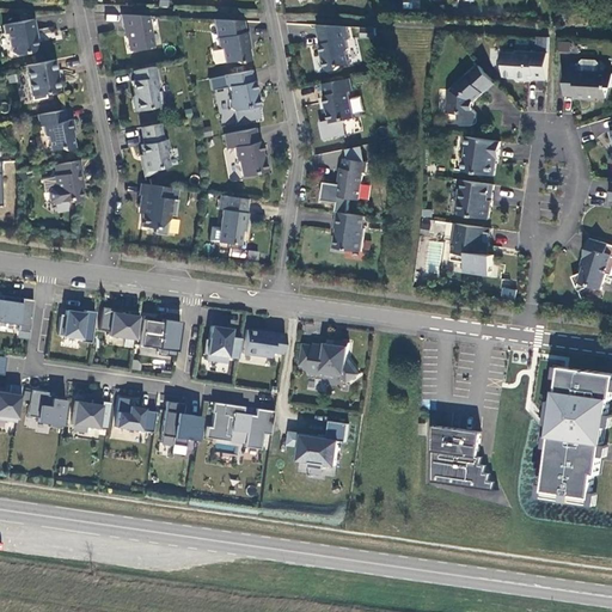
[(129,51),(153,47),(147,17),(121,14),(123,30),(126,30),(129,51)]
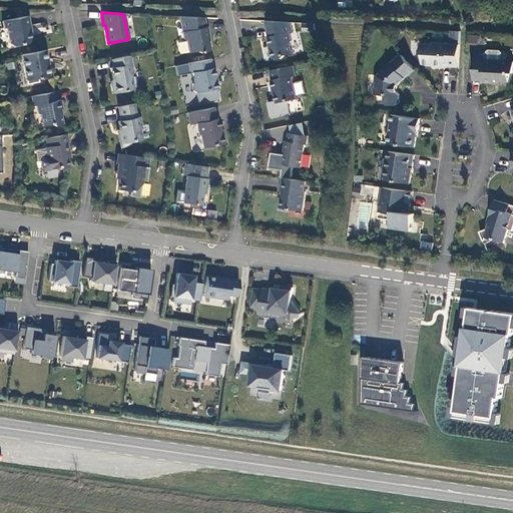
[(29,26),(27,16),(2,21),(3,28),(6,28),(9,44),(12,46),(28,43),(30,40),(27,27),(29,26)]
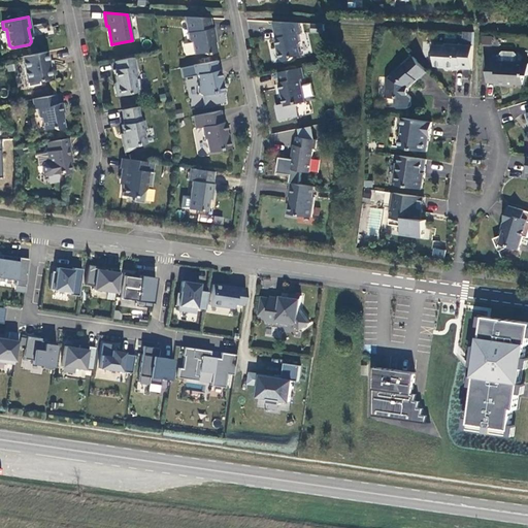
[(209,19),(184,18),(189,40),(191,42),(193,55),(202,53),(204,55),(216,53),(212,37),(215,37),(212,28),(211,28),(209,19)]
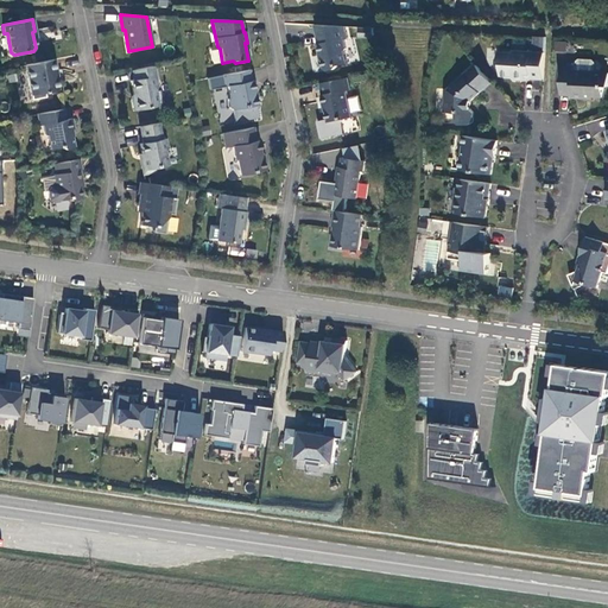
[(316,25),(320,44),(318,45),(321,55),(322,55),(324,69),(328,71),(337,69),(339,65),(348,64),(346,52),(347,49),(346,40),(347,39),(344,26),(316,25)]
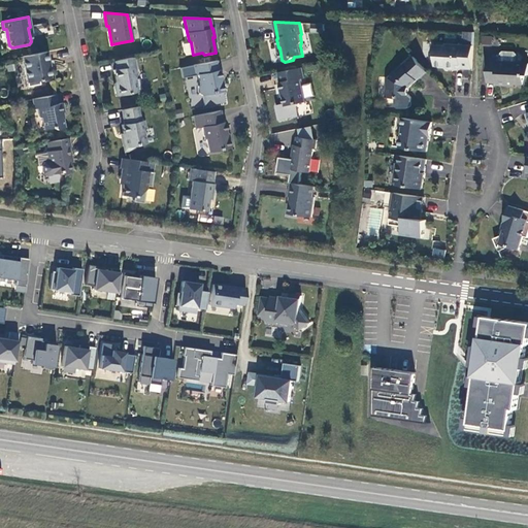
[(472,69),(473,46),(446,44),(446,45),(433,45),(433,52),(435,55),(435,66),(444,66),(447,69),(457,70),(457,65),(461,65),(461,68),(472,69)]
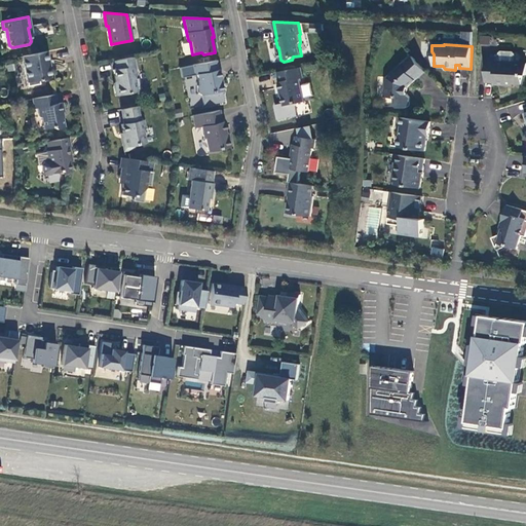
[(46,51),(21,57),(27,86),(39,84),(38,80),(49,78),(46,62),(48,62),(46,51)]
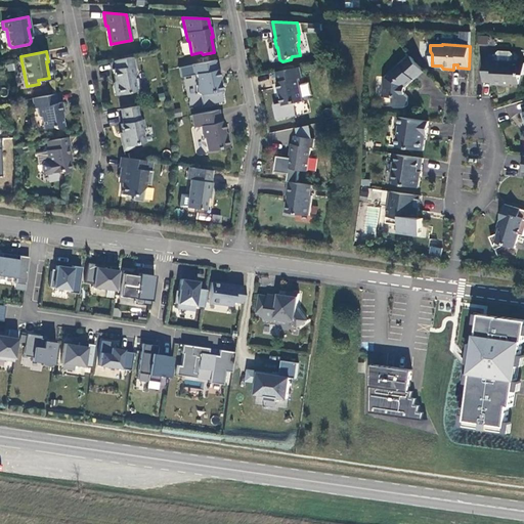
[(406,94),(406,87),(417,78),(425,72),(410,56),(387,77),(387,84),(384,84),(383,97),(395,98),(395,104),(397,107),(405,107),(408,105),(408,97),(406,94)]
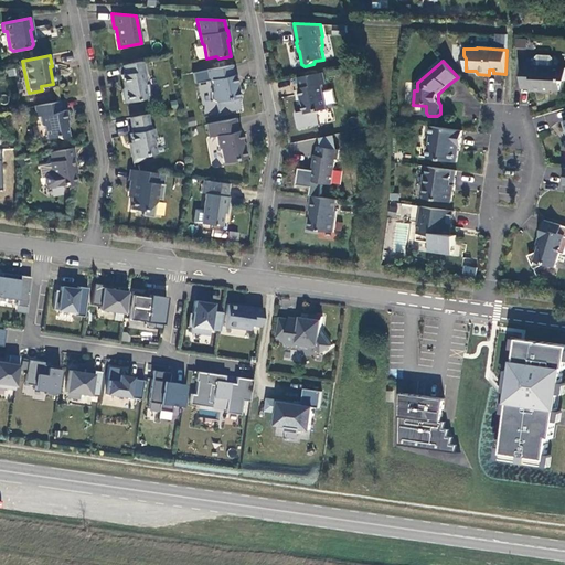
[(144,84),(146,81),(141,62),(121,65),(124,74),(120,75),(124,89),(121,93),(124,103),(147,98),(144,84)]
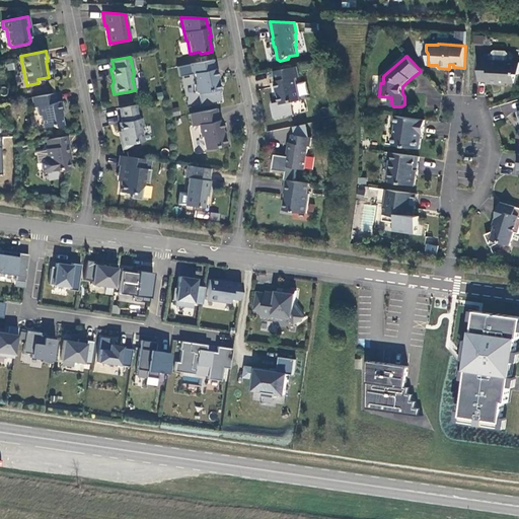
[(490,58),(480,57),(478,81),(489,82),(489,83),(501,84),(501,82),(515,83),(516,73),(518,73),(518,62),(490,61),(490,58)]
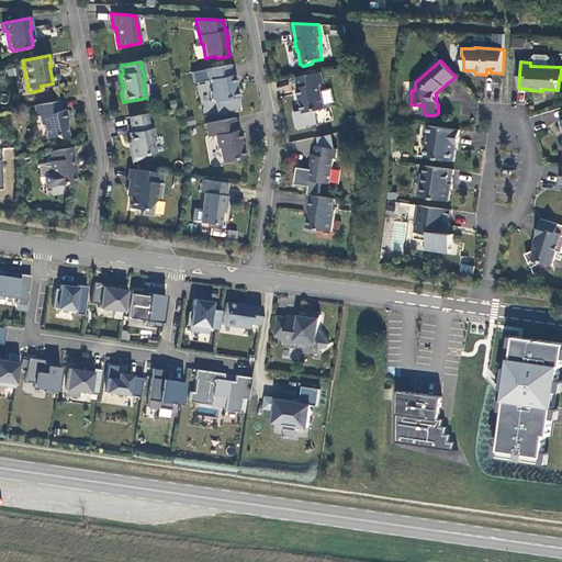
[(204,69),(206,80),(210,80),(212,89),(211,92),(212,100),(214,102),(237,98),(234,85),(235,83),(234,75),(232,75),(229,65),(204,69)]
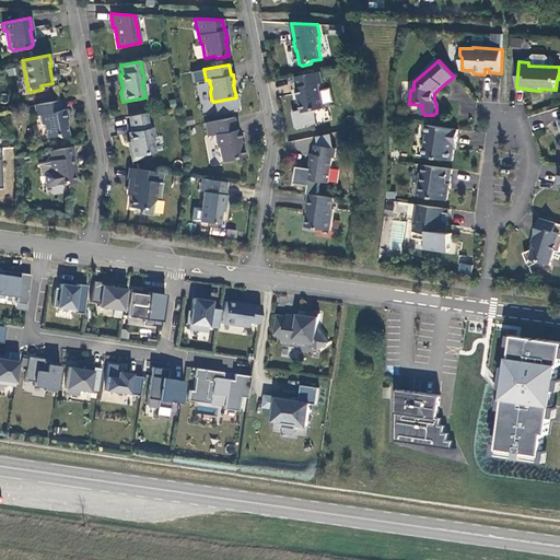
[(321,84),(324,83),(322,71),(295,77),(298,88),(296,88),(299,97),(300,97),(303,113),(325,108),(321,84)]
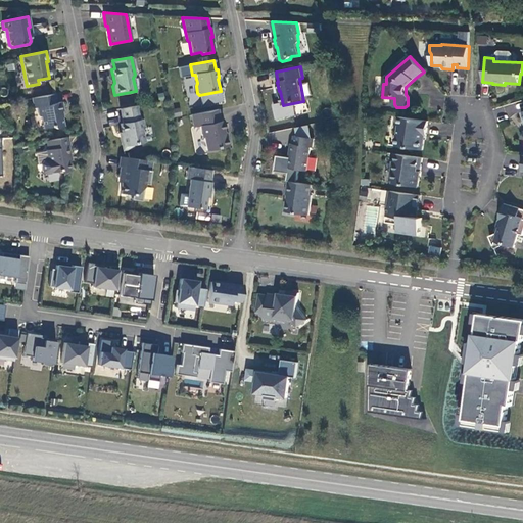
[(54,94),(32,98),(34,108),(37,107),(38,115),(41,117),(43,129),(52,127),(54,129),(63,127),(60,112),(63,111),(61,102),(56,103),(54,94)]
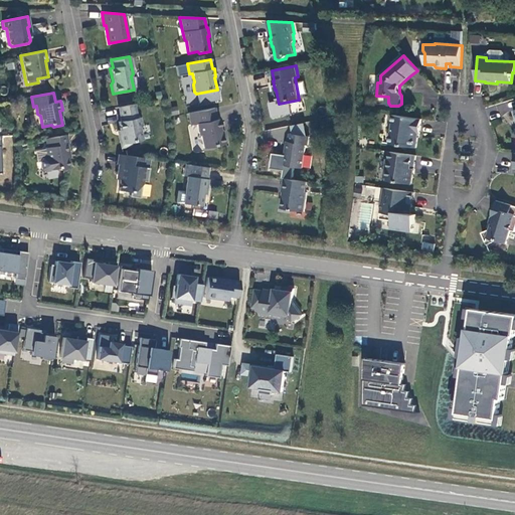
[(141,126),(139,118),(136,118),(133,105),(117,108),(120,122),(118,122),(120,130),(121,136),(118,136),(121,147),(130,146),(131,143),(141,140),(139,129),(141,126)]
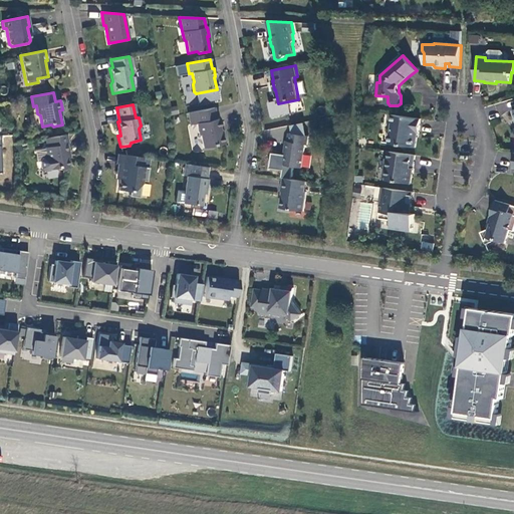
[(187,113),(190,125),(196,124),(199,136),(200,136),(203,149),(223,145),(224,143),(223,136),(221,135),(217,119),(216,119),(214,107),(187,113)]
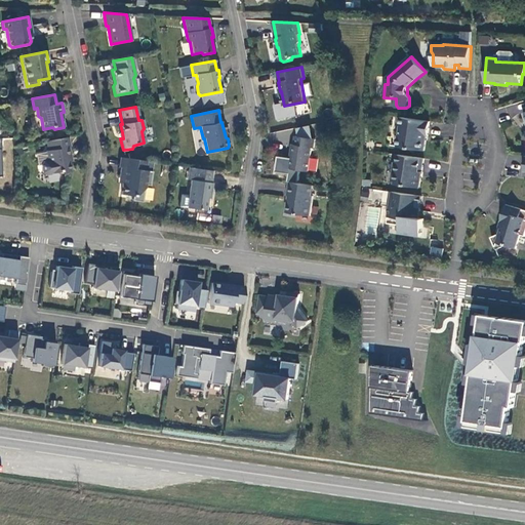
[(430,122),(399,117),(398,124),(400,126),(397,147),(425,151),(426,140),(426,135),(428,136),(430,122)]
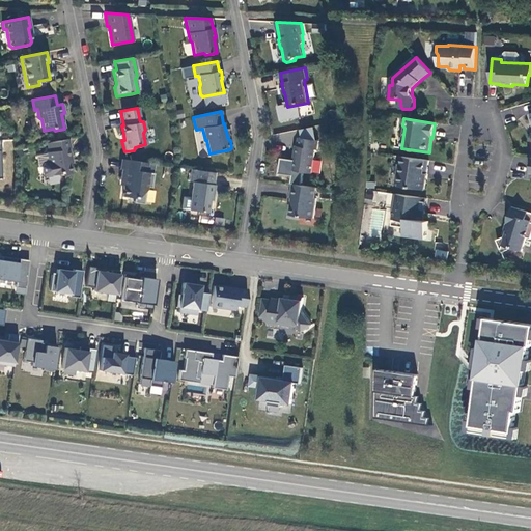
[(297,157),(295,171),(312,173),(316,149),(318,149),(319,141),(300,138),(298,146),(296,146),(295,157),(297,157)]
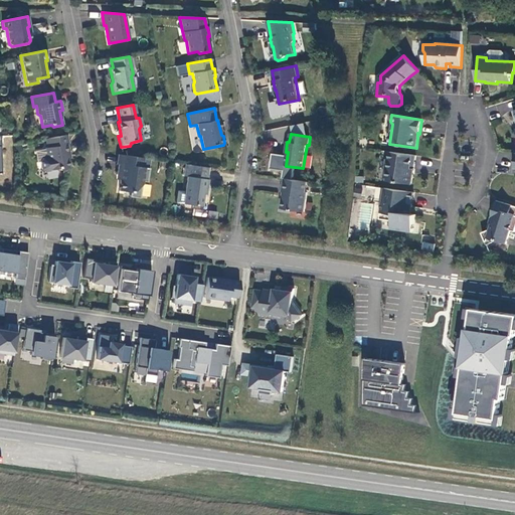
[(65,135),(44,139),(46,148),(44,148),(46,158),(42,159),(40,162),(41,169),(44,171),(57,169),(58,170),(67,168),(65,159),(68,158),(66,152),(67,152),(66,144),(67,144),(65,135)]
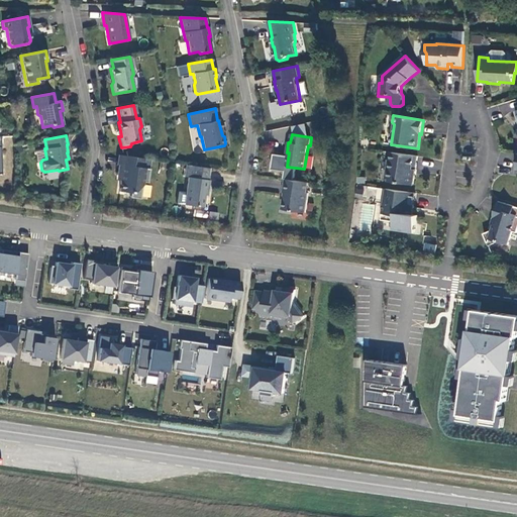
[(359,147),(369,148),(370,141),(360,140),(359,147)]
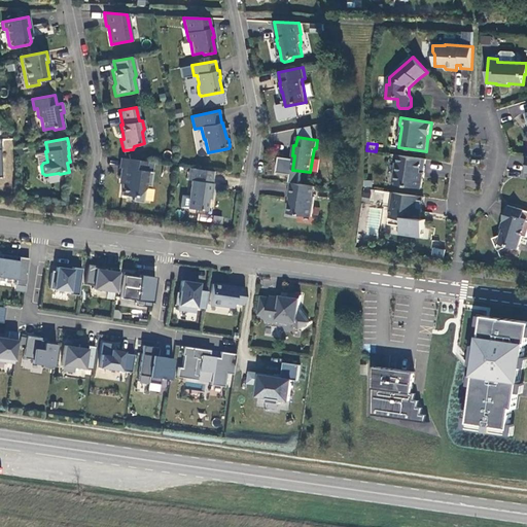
[(425,160),(399,155),(398,164),(395,163),(392,182),(396,183),(395,185),(421,188),(422,179),(421,179),(422,173),(423,173),(425,160)]
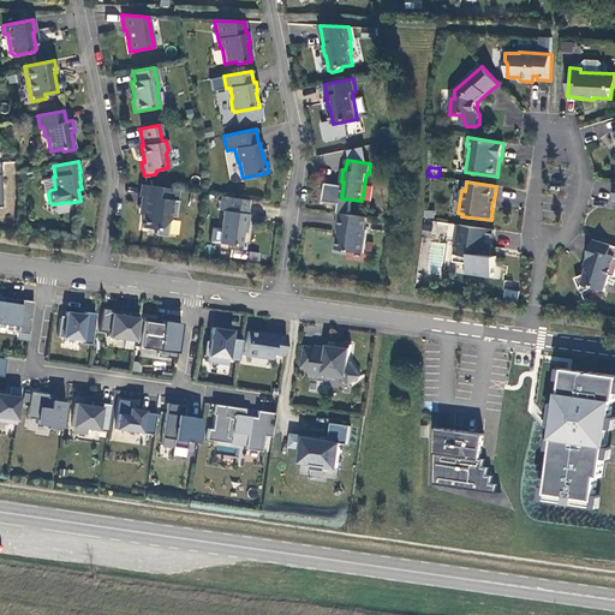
[(171,199),(169,199),(171,189),(141,185),(139,196),(141,196),(138,209),(143,209),(143,214),(141,228),(155,230),(168,220),(171,199)]
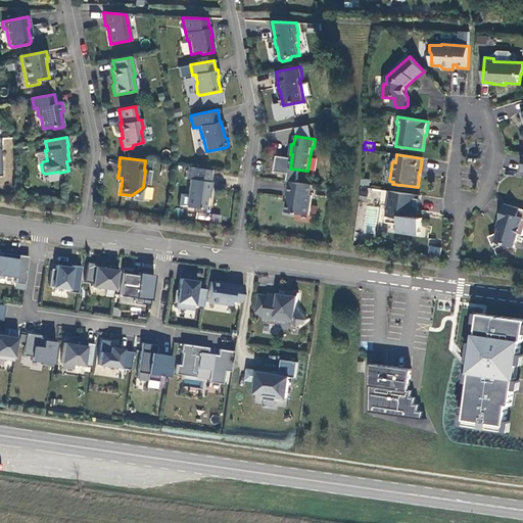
[(210,183),(189,180),(185,207),(203,209),(205,197),(206,190),(209,190),(210,183)]
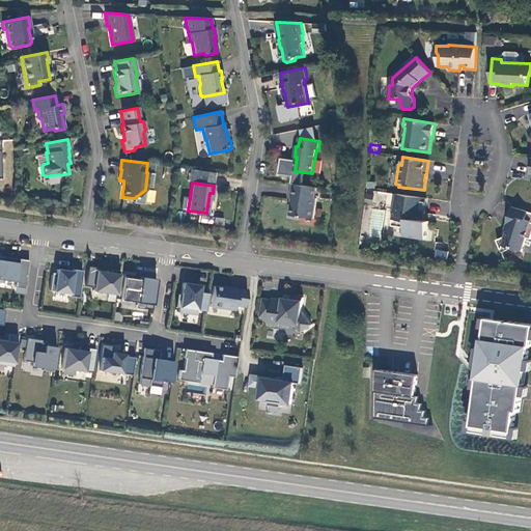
[(317,198),(316,198),(317,188),(294,185),(291,198),(294,198),(292,204),(291,204),(289,215),(291,217),(300,218),(302,217),(314,219),(317,198)]
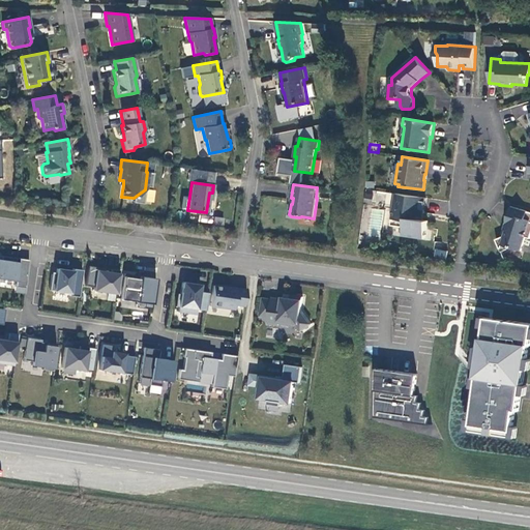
[(427,198),(386,193),(384,207),(393,208),(391,225),(405,227),(404,235),(425,238),(428,221),(420,219),(421,213),(423,213),(427,198)]
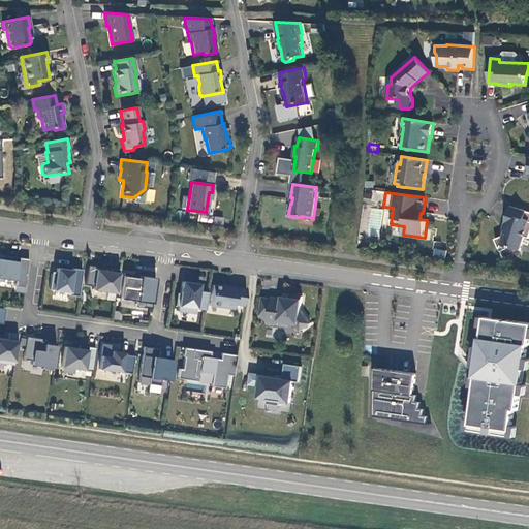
[(505,230),(503,236),(495,240),(500,252),(510,248),(520,250),(525,237),(528,238),(528,212),(510,206),(502,229),(505,230)]
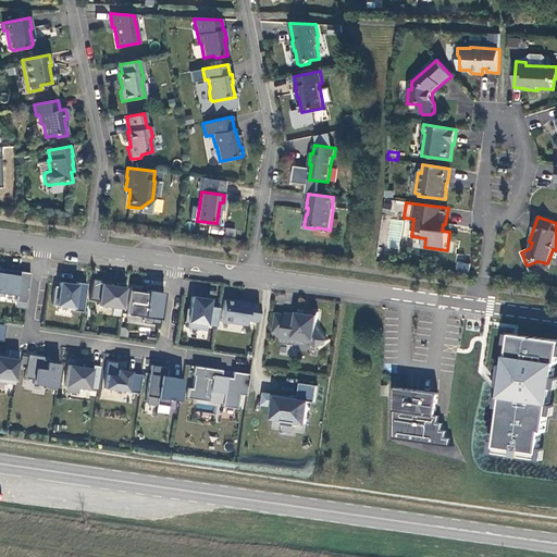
[(470,262),(456,261),(455,271),(469,272),(470,262)]
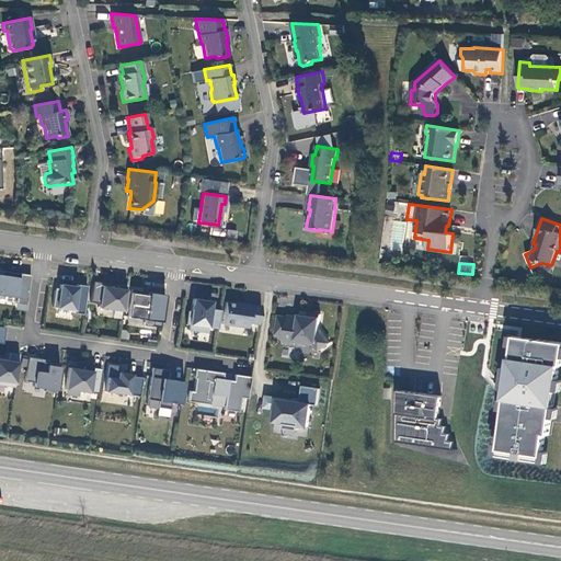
[(15,277),(15,273),(1,271),(1,275),(0,274),(0,295),(15,298),(15,304),(26,306),(31,275),(20,274),(19,277),(15,277)]
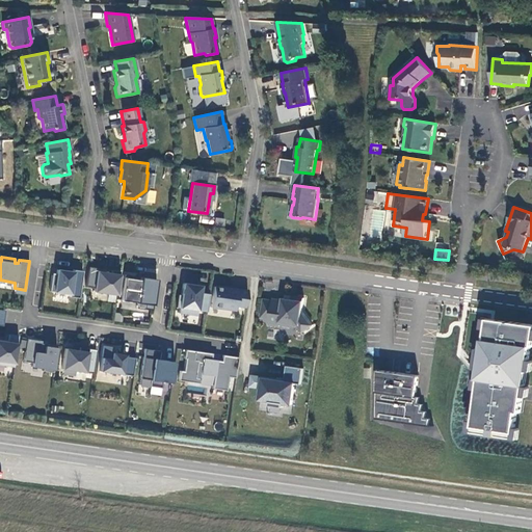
[(78,298),(82,271),(73,270),(72,272),(56,270),(56,276),(51,275),(49,291),(69,294),(69,297),(78,298)]
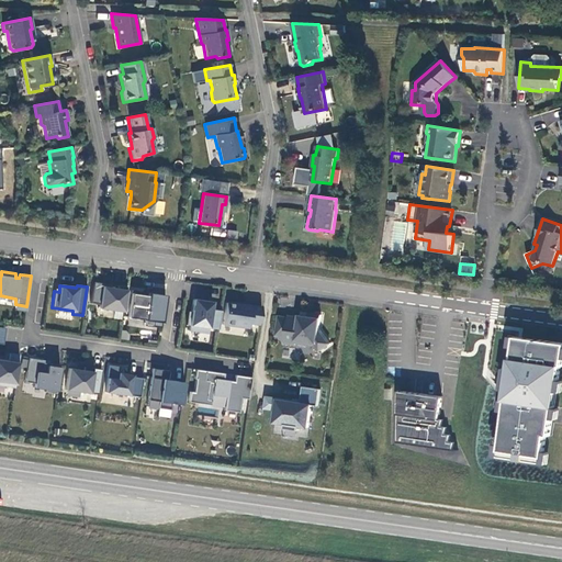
[(123,312),(126,287),(116,285),(116,289),(101,287),(98,308),(123,312)]
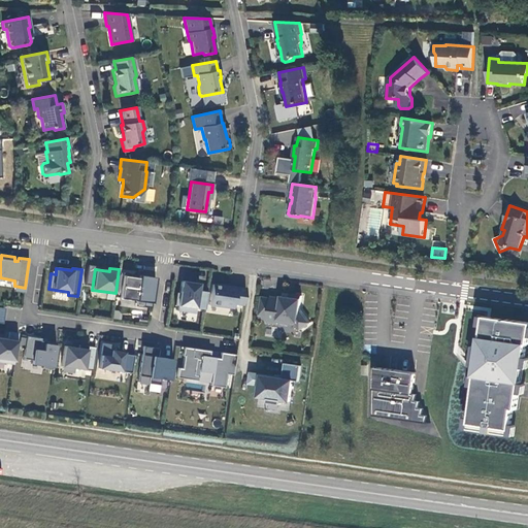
[(152,303),(155,277),(139,275),(138,277),(132,277),(133,274),(123,273),(120,299),(135,301),(134,306),(142,307),(143,302),(152,303)]
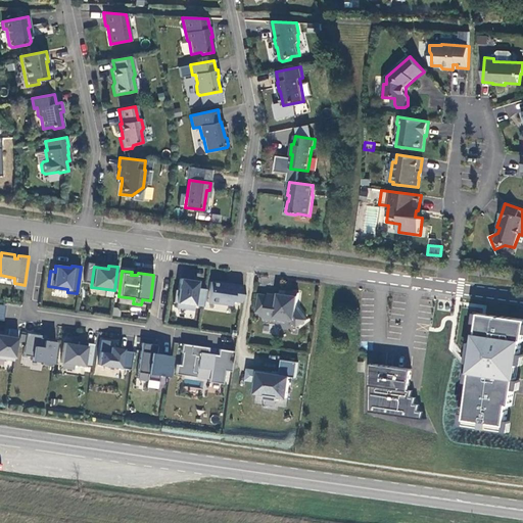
[(203,299),(205,289),(196,288),(197,281),(179,278),(177,290),(174,290),(174,294),(177,295),(176,300),(193,302),(194,298),(203,299)]
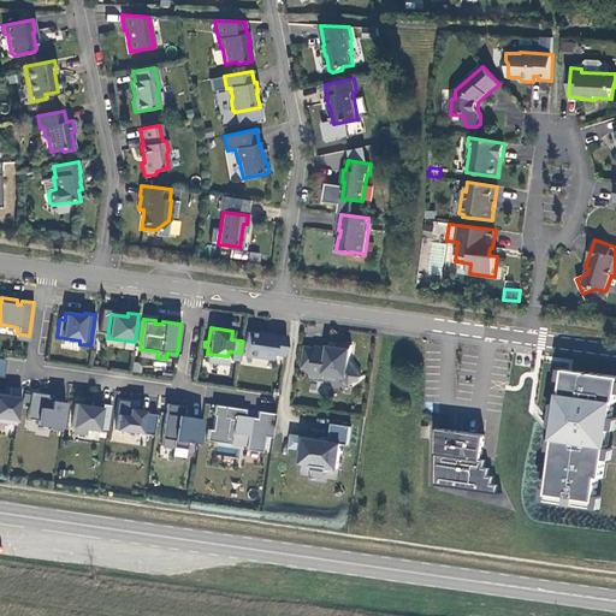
[(283,357),(286,336),(265,333),(265,335),(247,332),(243,356),(272,361),(272,355),(283,357)]
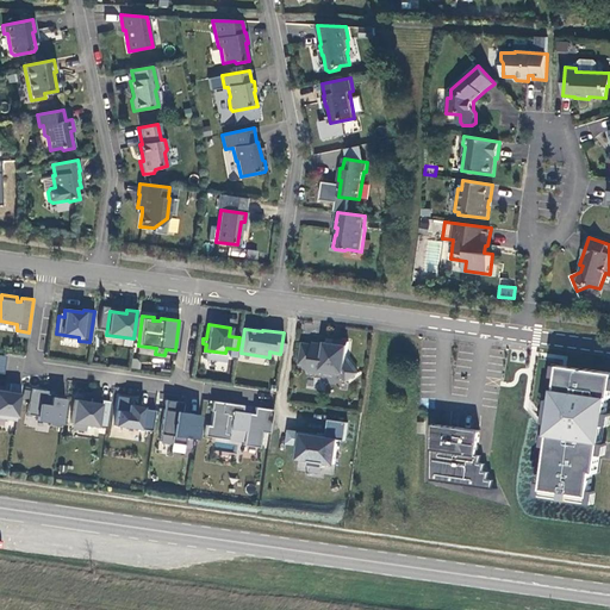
[(336,340),(335,343),(325,342),(325,344),(313,342),(309,372),(322,374),(322,369),(341,372),(347,381),(359,373),(347,358),(349,342),(336,340)]
